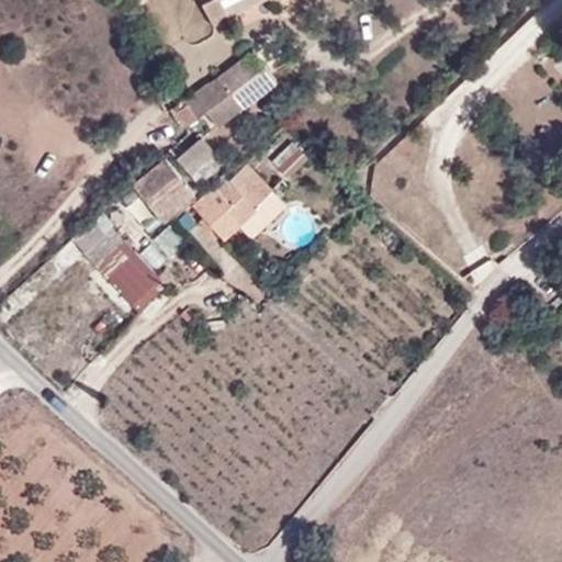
[(248,0),(270,0),(273,6),(283,0),(211,0),(202,6),(213,25),(229,17),(228,11),(248,0)]
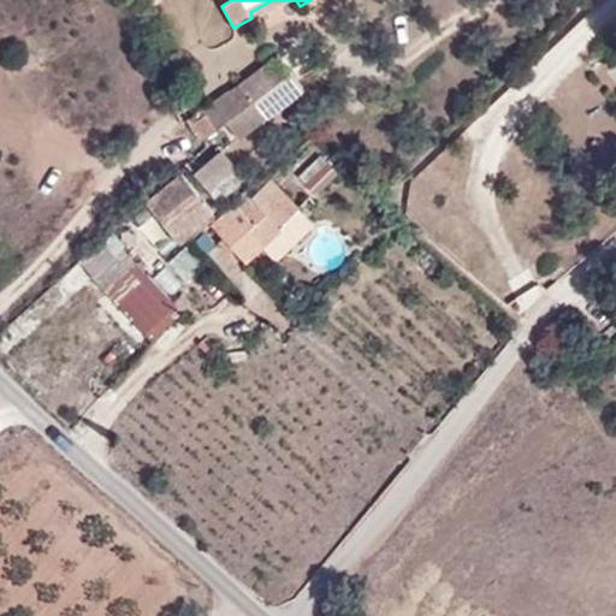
[(215,104),(217,106),(190,128),(202,141),(225,123),(291,73),(278,57),(215,104)]
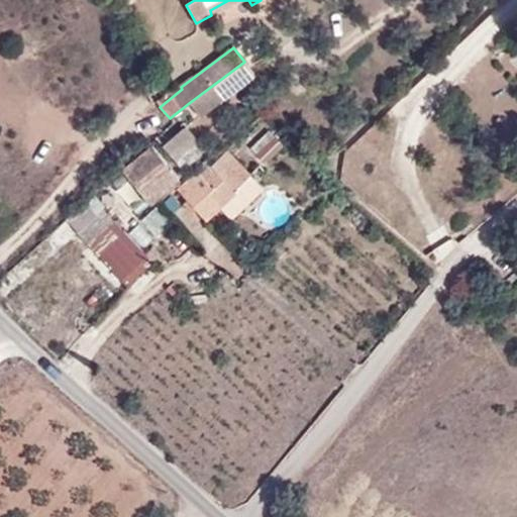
[(198,114),(253,73),(244,62),(189,103),(198,114)]
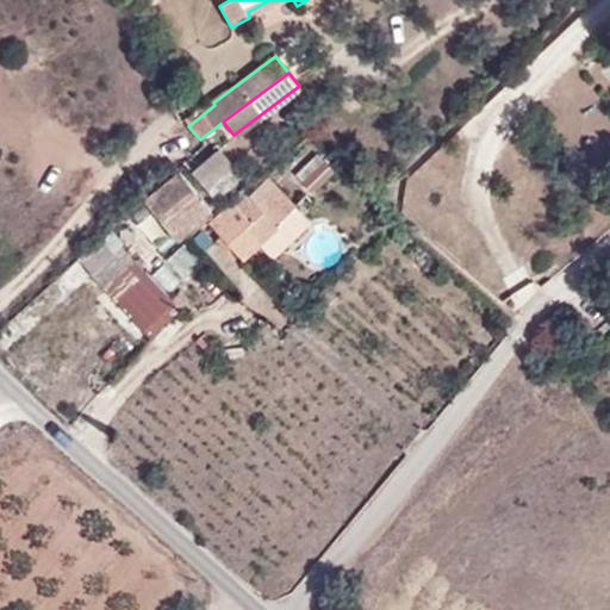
[(244,175),(221,147),(192,172),(217,200),(244,175)]
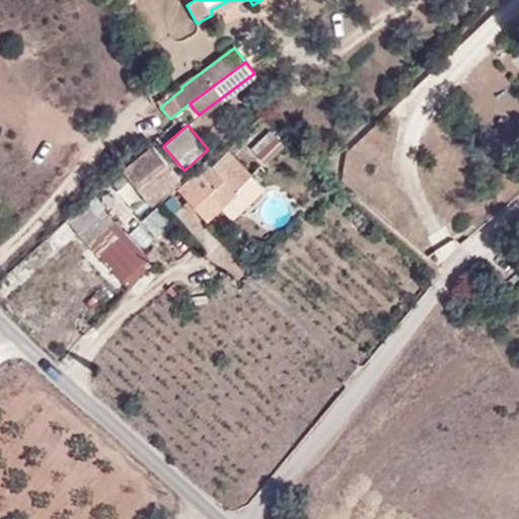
[(250,144),(257,159),(280,148),(273,133),(250,144)]
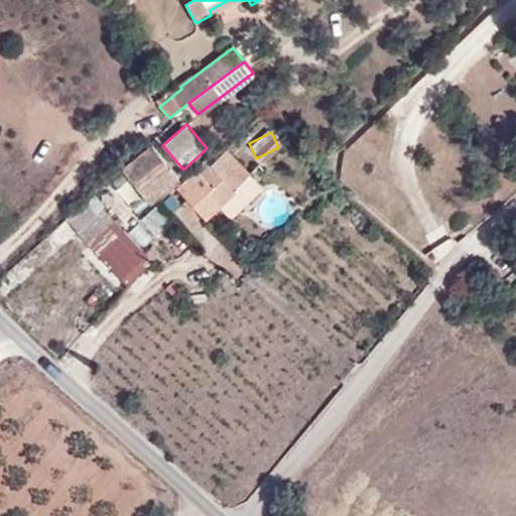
[(125,170),(151,201),(178,178),(152,147),(125,170)]
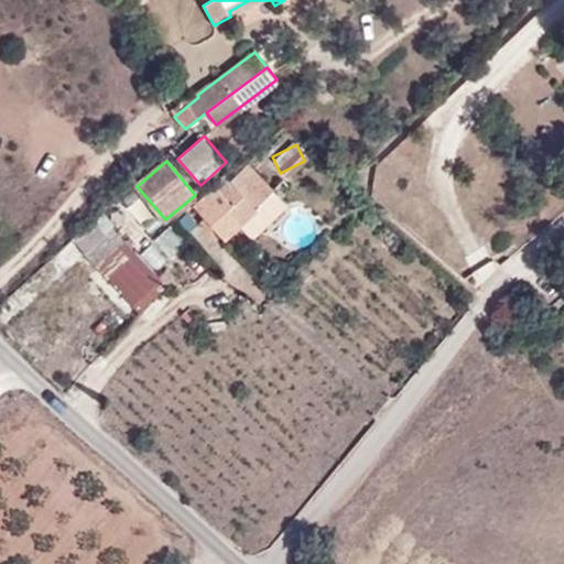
[(249,164),(231,179),(227,174),(207,193),(194,204),(205,216),(216,206),(227,218),(230,214),(239,224),(273,191),(249,164)]
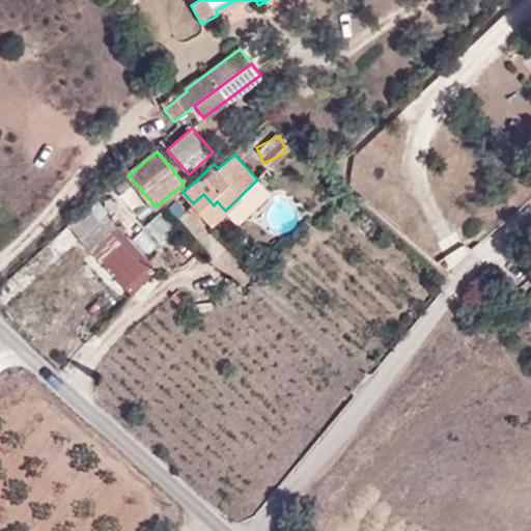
[(378,185),(389,173),(380,163),(371,171),(368,174),(378,185)]
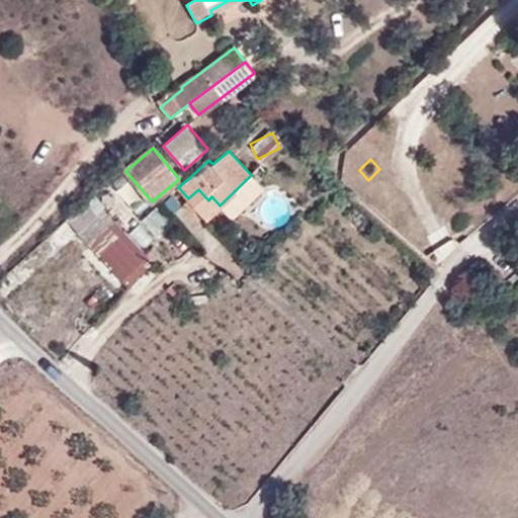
[(233,220),(265,189),(251,175),(220,205),(222,207),(233,220)]
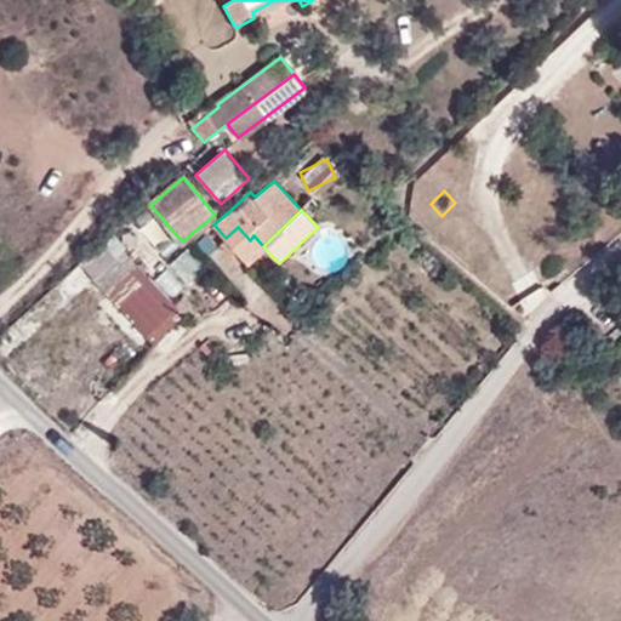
[(226,238),(250,265),(266,249),(263,246),(254,235),(250,240),(238,227),(226,238)]
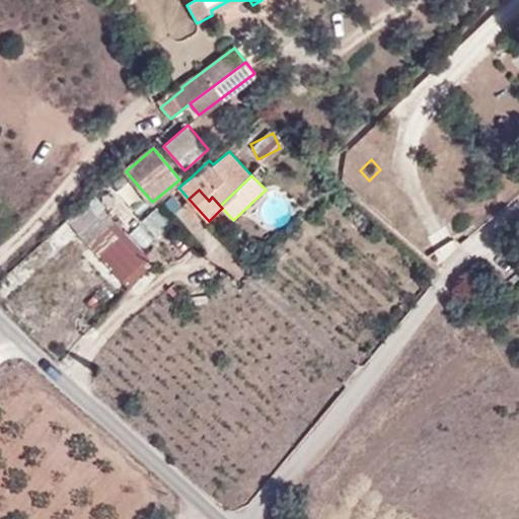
[(92,196),(65,221),(77,233),(103,208),(92,196)]
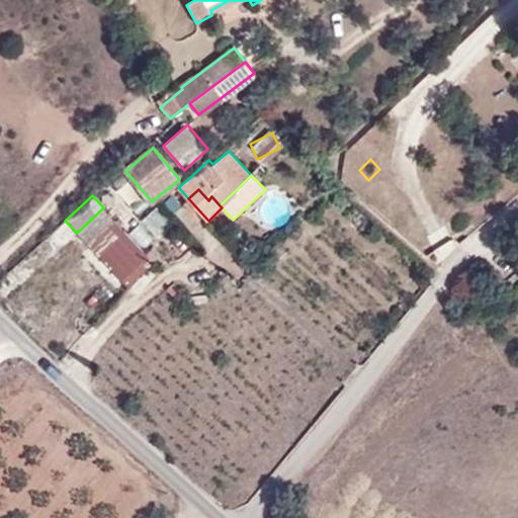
[(159,236),(171,223),(156,208),(144,221),(159,236)]
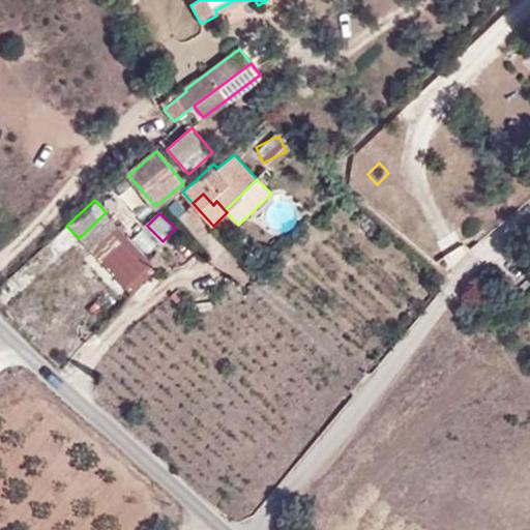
[(158,268),(157,267),(151,260),(129,238),(127,236),(113,222),(106,214),(100,219),(79,239),(133,294),(152,274),(158,268)]
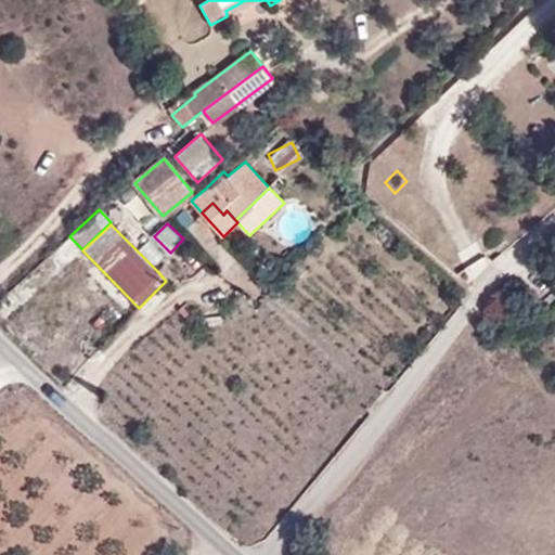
[(165,265),(158,272),(166,280),(172,273),(165,265)]
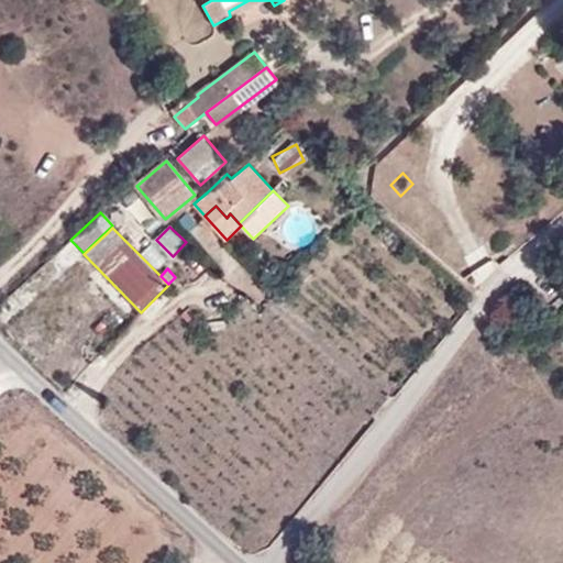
[(168,285),(162,291),(172,301),(179,295),(168,284),(167,284),(168,285)]
